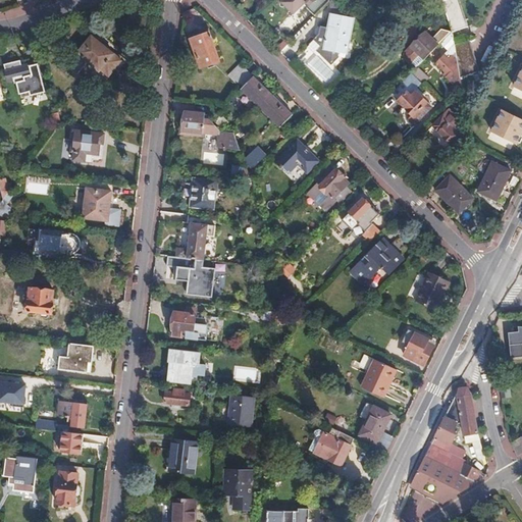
[(306,9),(315,16),(329,1),(327,0),(286,0),(283,3),(295,13),(304,3),(308,7),(306,9)]
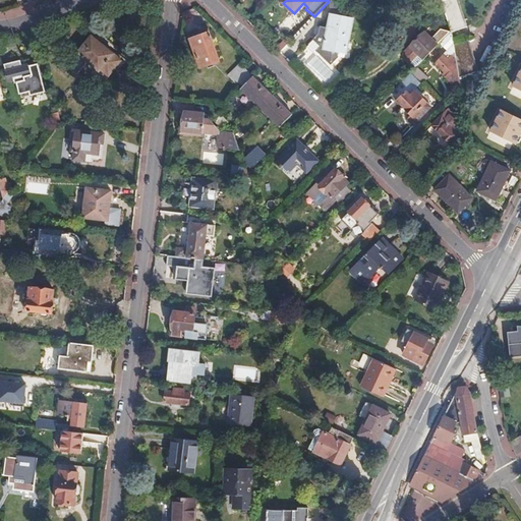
[(440,0),(451,31),(452,34),(468,27),(459,0),(440,0)]
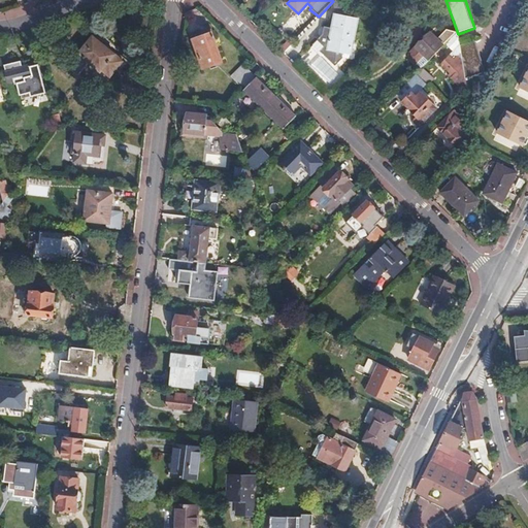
[(357,21),(332,14),(331,20),(306,48),(321,61),(323,59),(334,68),(342,59),(349,60),(357,21)]
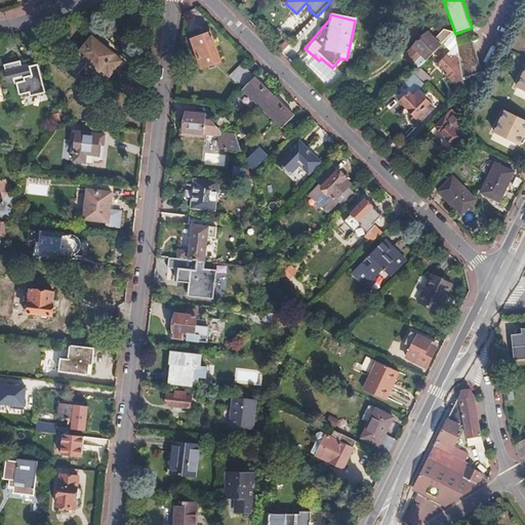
[(417,69),(454,31),(438,28),(431,35),(428,33),(413,46),(416,49),(411,55),(409,62),(417,69)]
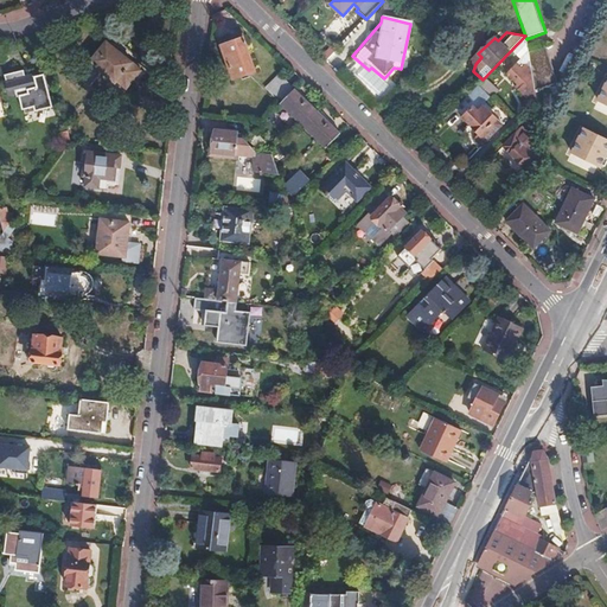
[(254,72),(240,34),(219,43),(232,80),(254,72)]
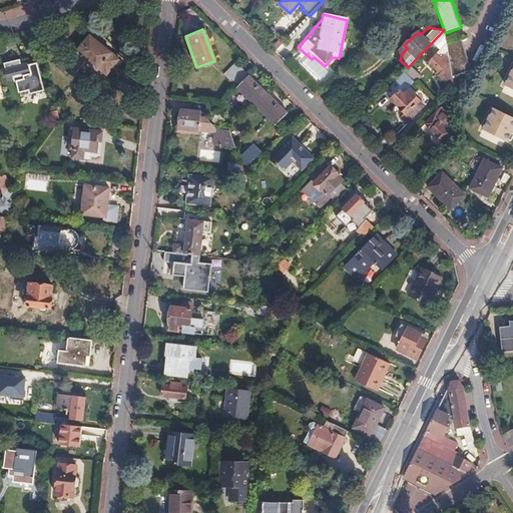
[(108,80),(122,61),(88,34),(73,54),(70,52),(60,66),(73,75),(82,63),(87,67),(88,65),(108,80)]
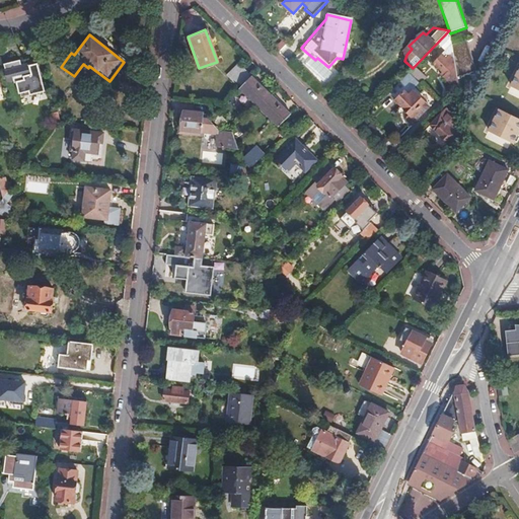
[(452,46),(457,78),(476,71),(467,41),(452,46)]
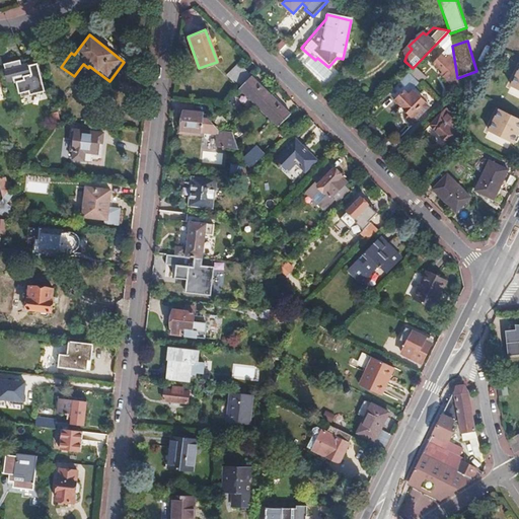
[(451,84),(457,78),(452,46),(451,45),(433,64),(444,74),(443,76),(451,84)]
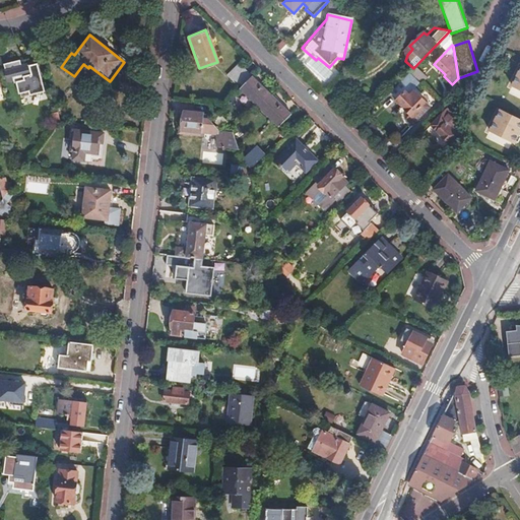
[(30,76),(27,65),(20,67),(18,62),(3,66),(7,82),(12,81),(13,84),(24,81),(23,78),(30,76)]
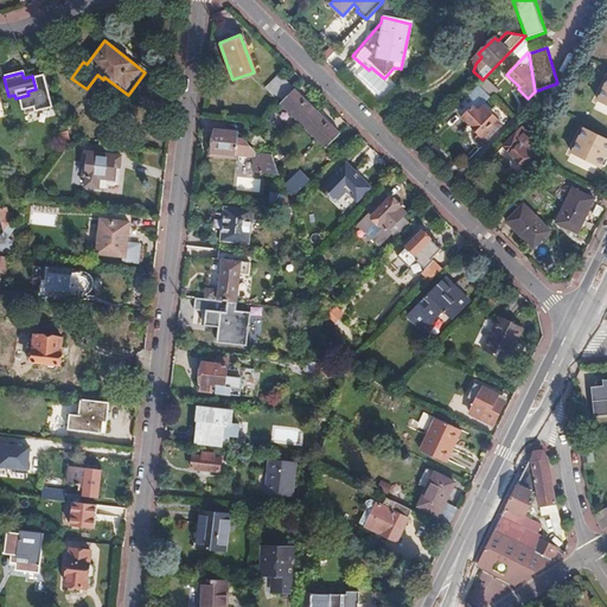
[(279,104),(293,90),(281,80),(268,94),(279,104)]
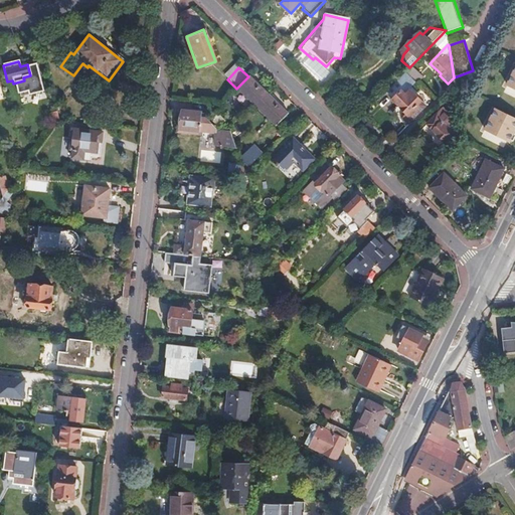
[(405,89),(413,79),(406,72),(398,81),(405,89)]
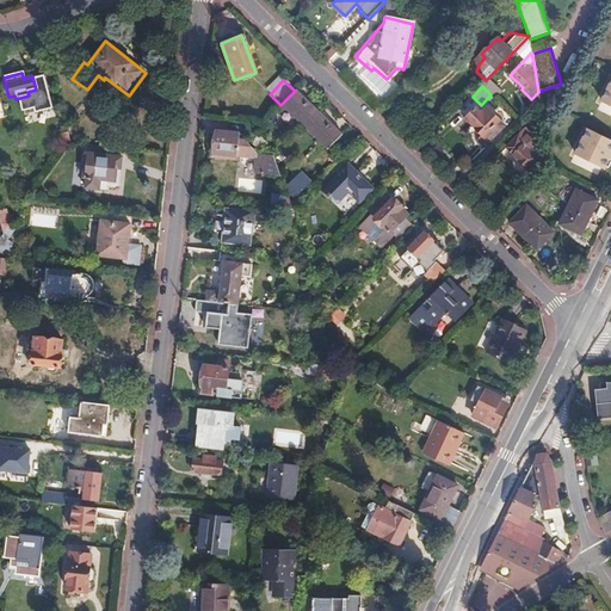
[(318,112),(295,91),(281,105),(303,128),(318,112)]
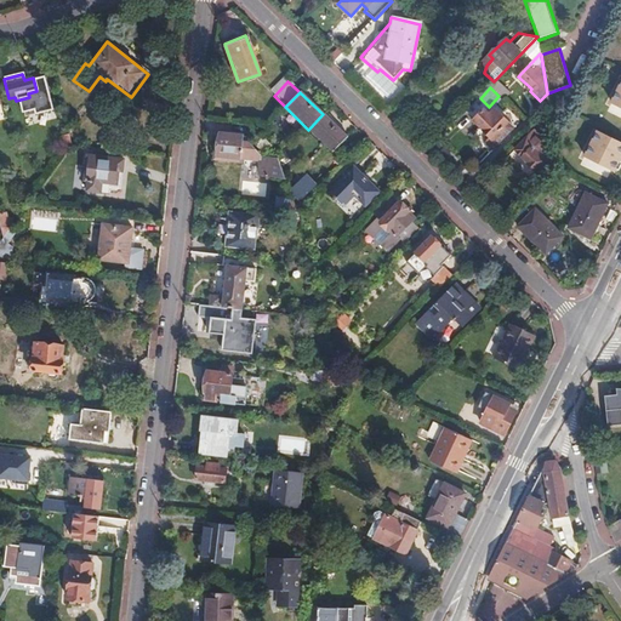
[(494,149),(514,129),(496,109),(494,110),(491,108),(488,112),(485,109),(476,120),(485,130),(484,131),(490,136),(485,141),(494,149)]
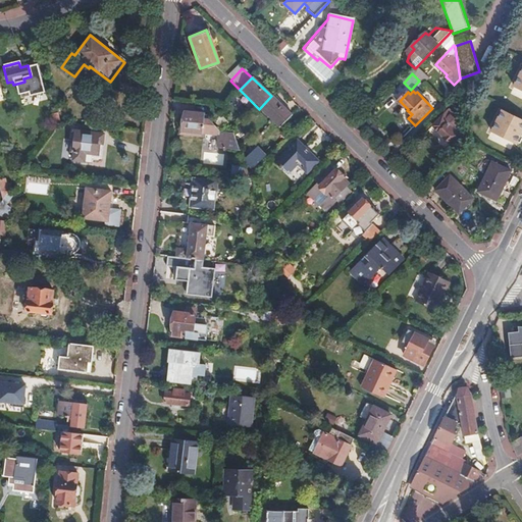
[(292,115),(271,96),(259,109),(279,128),(292,115)]
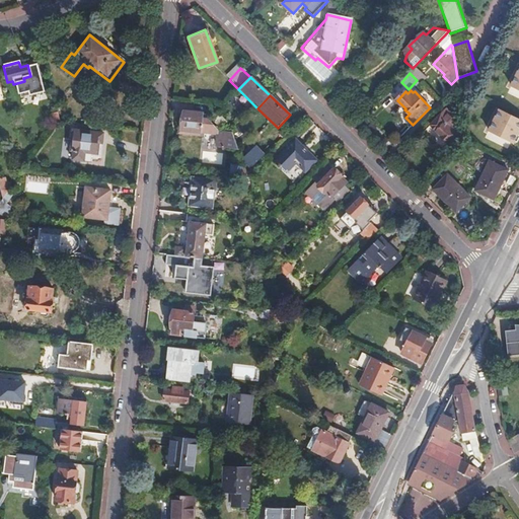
[(518,145),(518,114),(503,105),(490,131),(518,145)]
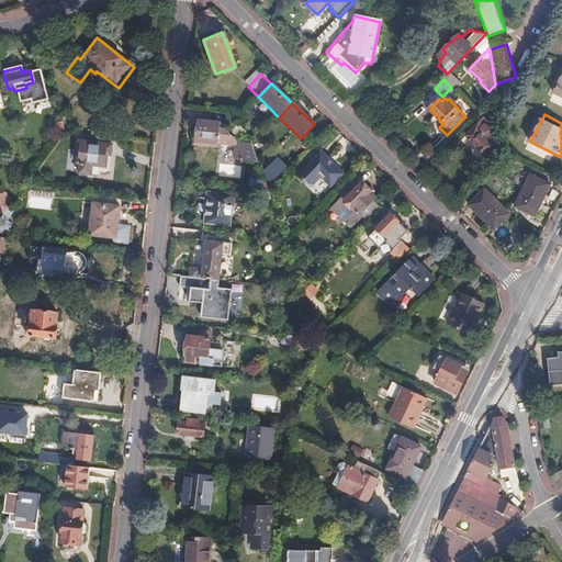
[(237,138),(244,132),(231,116),(228,115),(227,126),(237,138)]
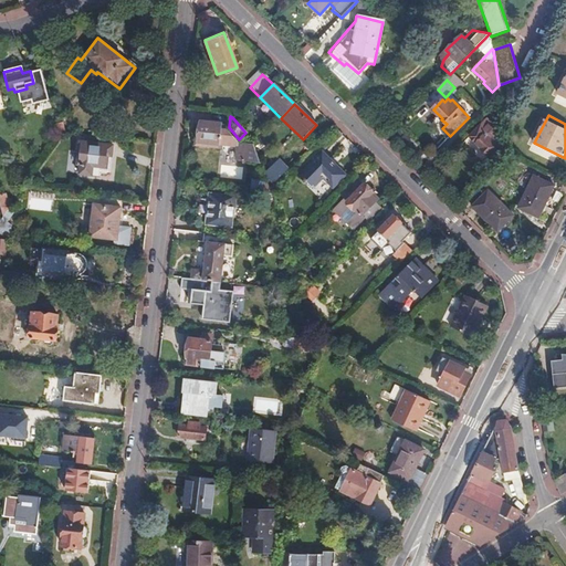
[(498,130),(484,117),(467,135),(492,159),(500,150),(499,145),(492,137),(498,130)]
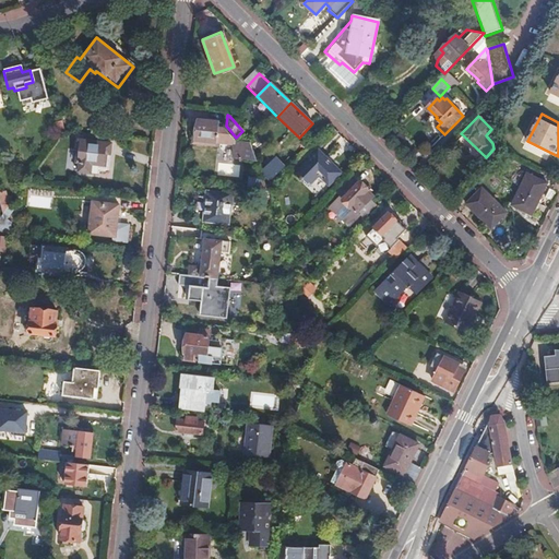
[(215,143),(217,123),(197,120),(194,141),(215,143)]
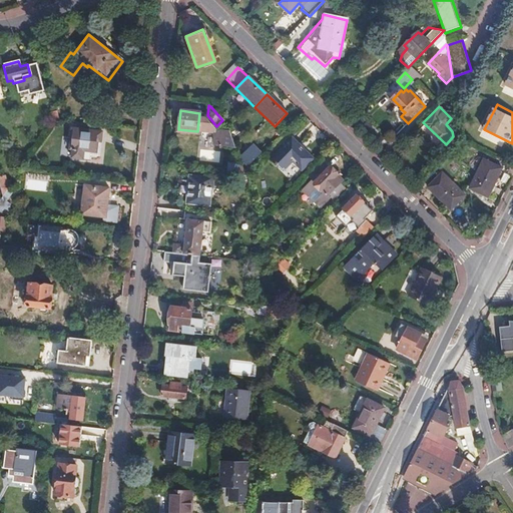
[(58,121),(55,111),(47,114),(51,130),(58,121)]
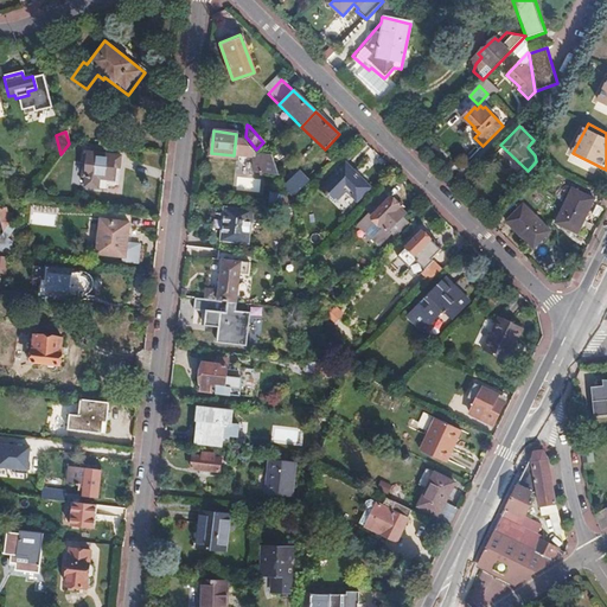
[(270,154),(260,153),(259,173),(279,176),(270,154)]
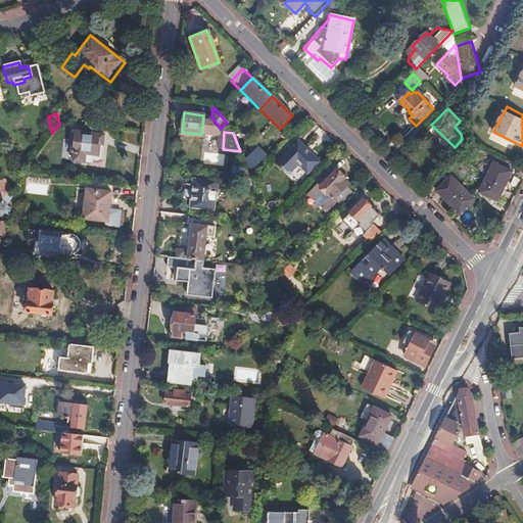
[(108,151),(109,141),(79,138),(76,159),(79,159),(79,167),(89,168),(90,160),(104,162),(105,150),(108,151)]
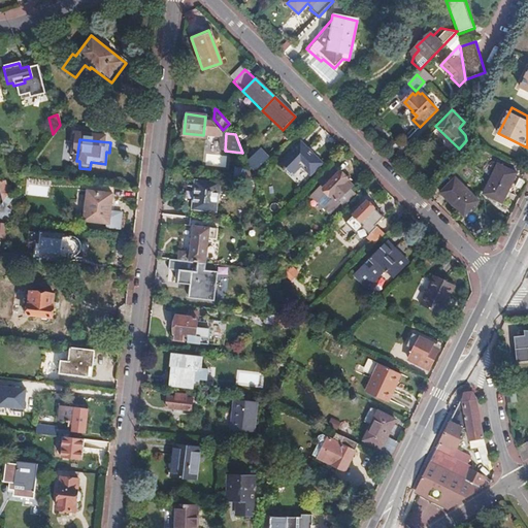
[(310,175),(322,164),(298,141),(276,164),(284,171),(286,168),(292,174),(300,166),(310,175)]
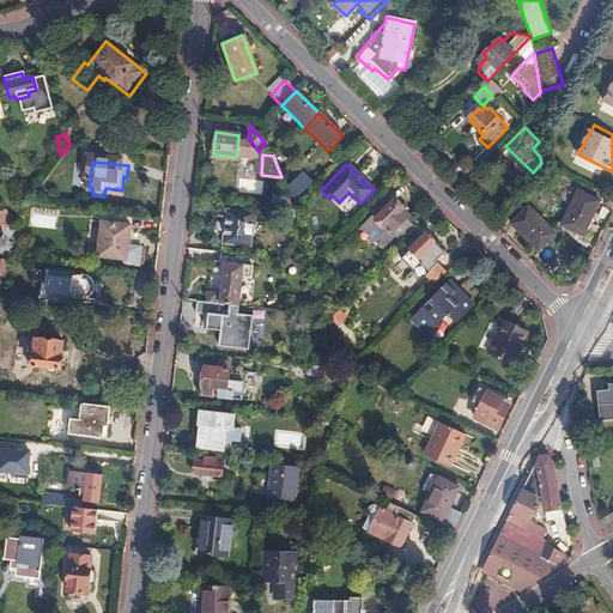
[(299,195),(311,183),(301,174),(291,184),(291,186),(287,190),(295,199),(299,194),(299,195)]
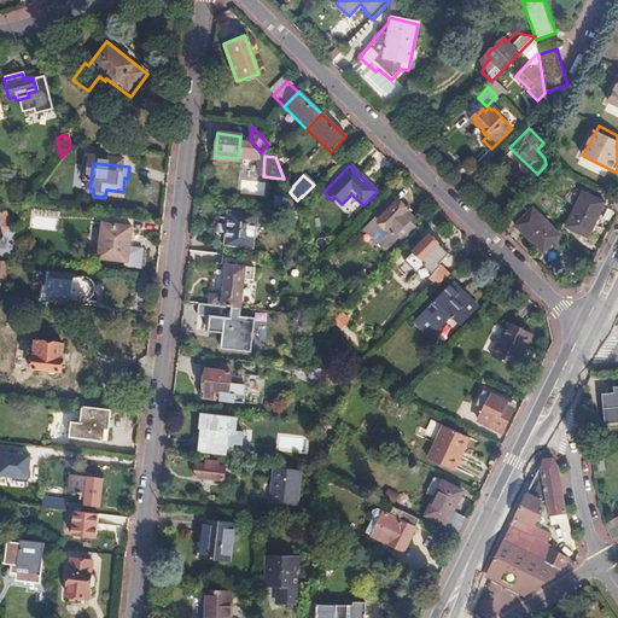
[(240,194),(264,196),(266,181),(242,180),(240,194)]
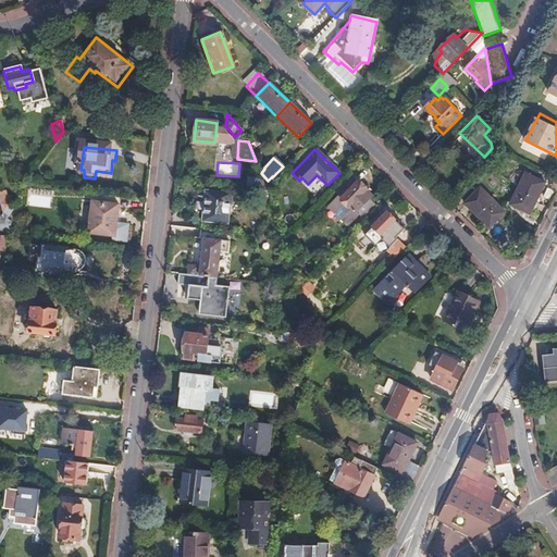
[(530,214),(546,184),(525,175),(510,207),(530,214)]
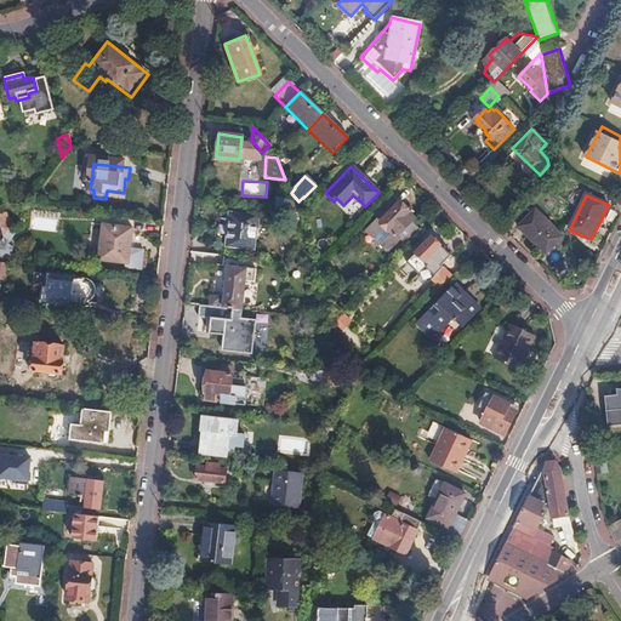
[(274,210),(296,212),(292,200),(275,198),(274,210)]
